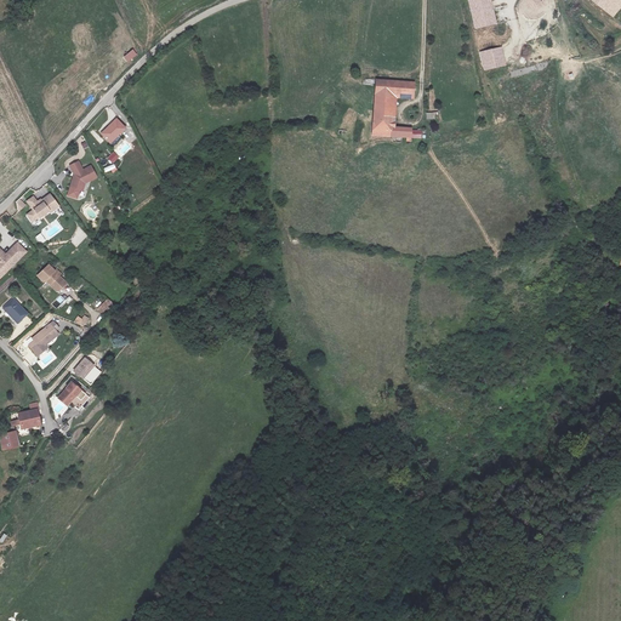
[(491,0),(467,0),(474,29),(497,24),(491,0)]
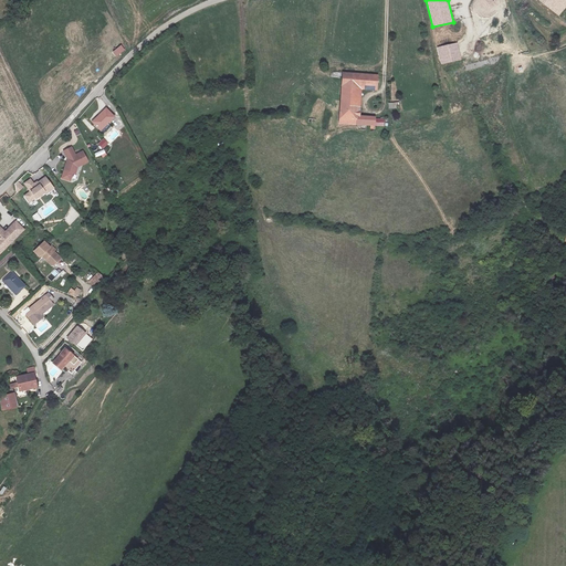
[(479,0),(485,9),(495,2),(493,0),(479,0)]
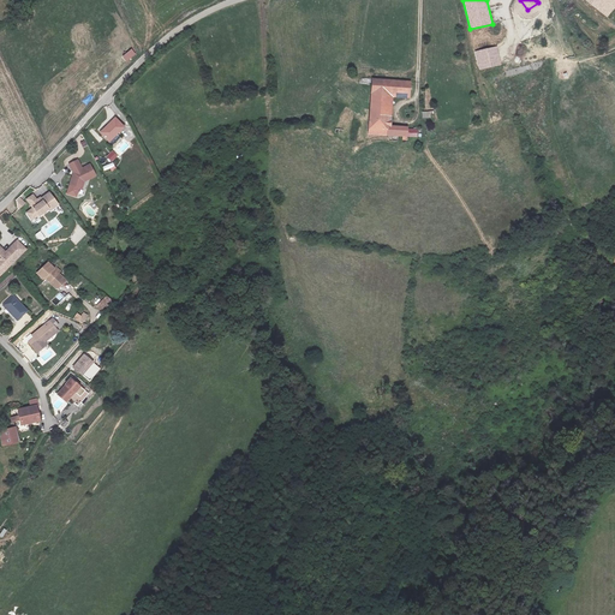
[(599,25),(613,12),(604,5),(608,0),(580,0),(577,5),(599,25)]
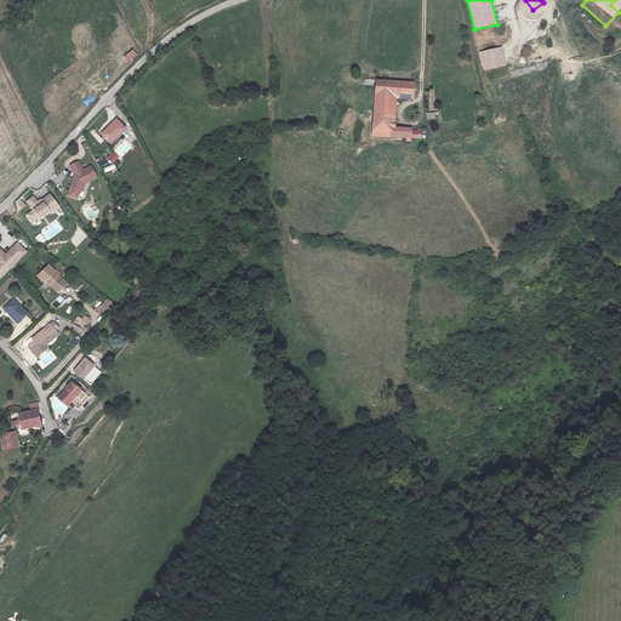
[(484,73),(507,67),(502,46),(479,52),(484,73)]
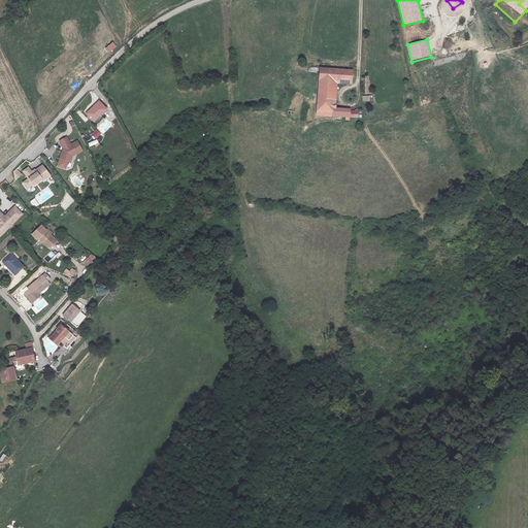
[(108,54),(117,46),(113,42),(104,48),(108,54)]
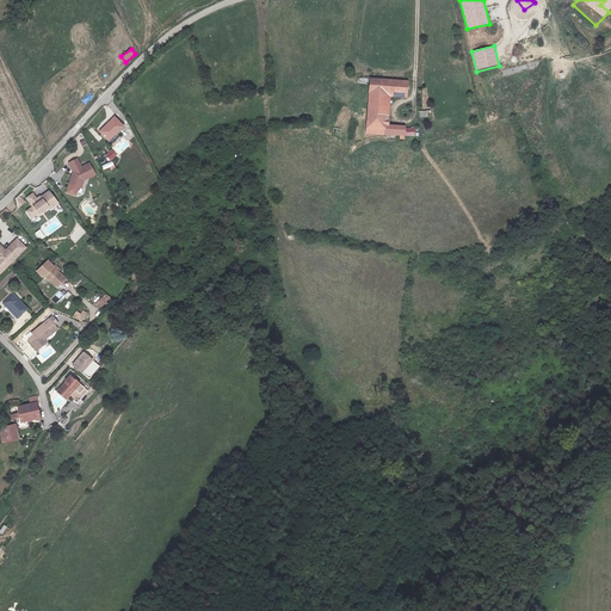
[(364,143),(400,144),(400,134),(381,134),(381,103),(401,102),(401,88),(363,87),(364,143)]
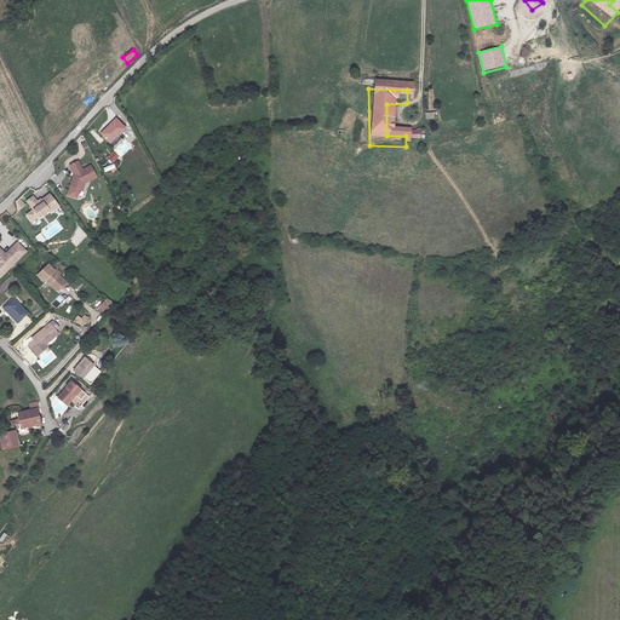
[(112,131),(98,145),(108,155),(122,139),(112,131)]
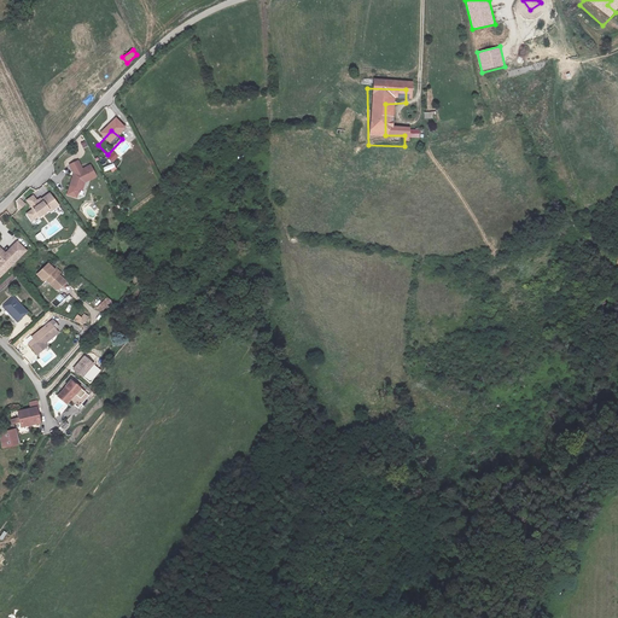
[(114,151),(106,158),(111,164),(118,157),(114,151)]
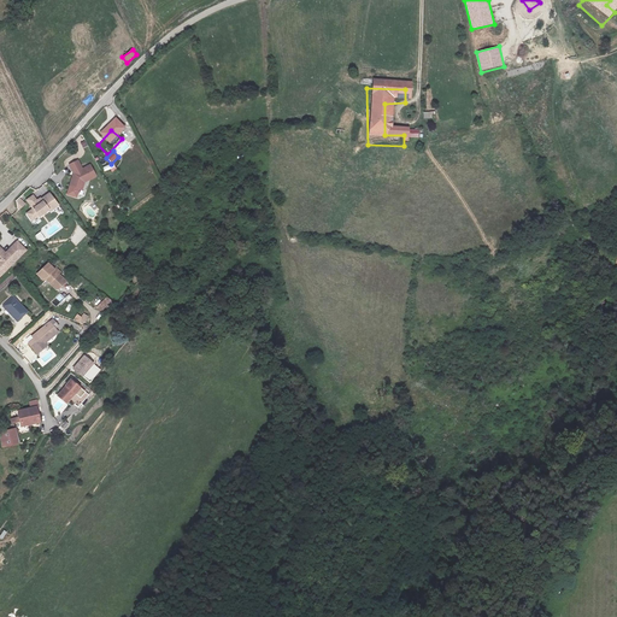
[(76,171),(69,175),(72,183),(69,195),(78,199),(80,195),(82,195),(83,193),(95,186),(89,175),(81,180),(76,171)]
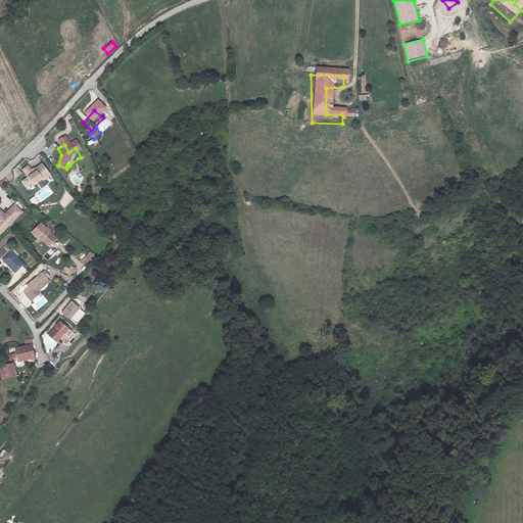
[(18,168),(12,171),(16,177),(21,175),(18,168)]
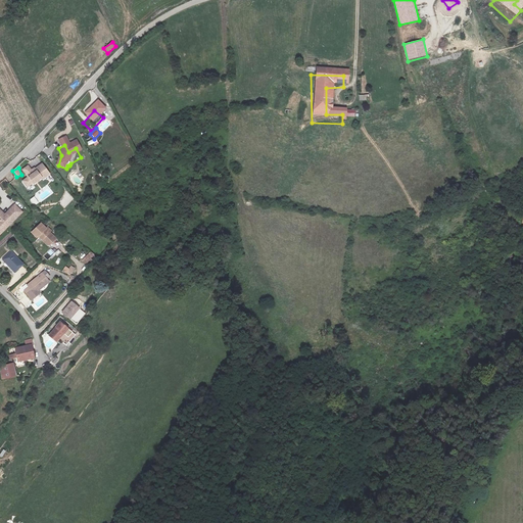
[(28,175),(22,179),(28,186),(22,190),(27,196),(32,192),(33,193),(41,186),(40,185),(46,180),(41,173),(32,180),(28,175)]
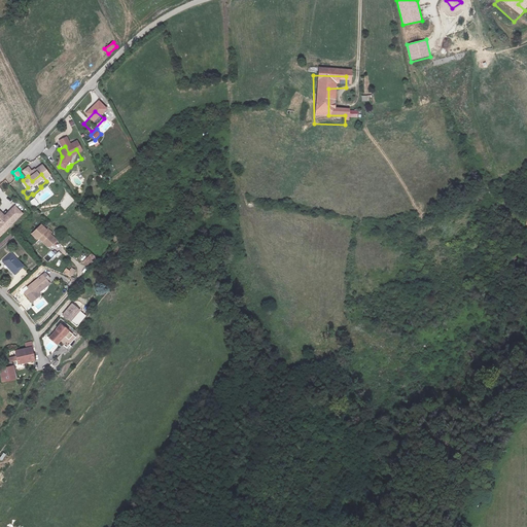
[(30,201),(35,208),(40,204),(35,198),(30,201)]
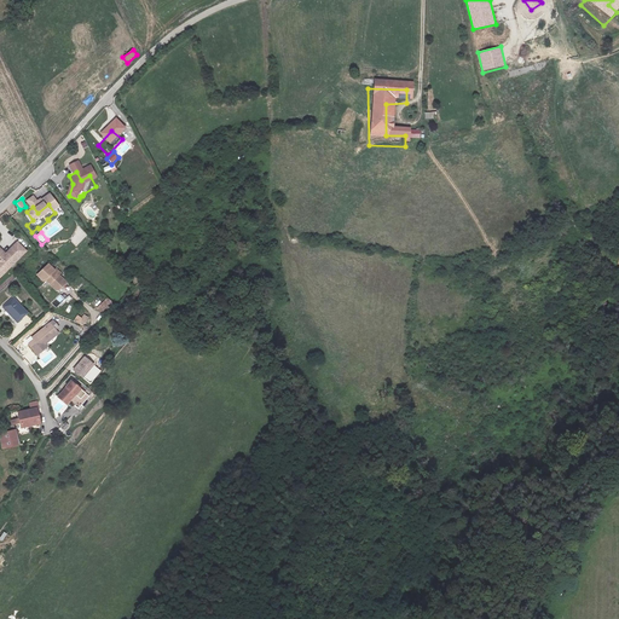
[(0,250),(0,266),(0,267),(0,266),(0,282),(1,283),(27,258),(18,248),(9,259),(6,260),(0,253),(0,250)]
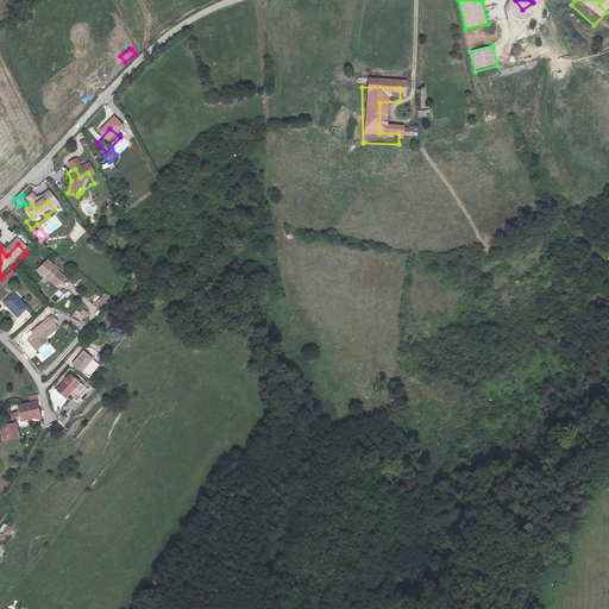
[(50,264),(37,276),(42,282),(45,281),(49,277),(52,281),(49,286),(54,290),(57,289),(64,282),(58,275),(60,275),(50,264)]
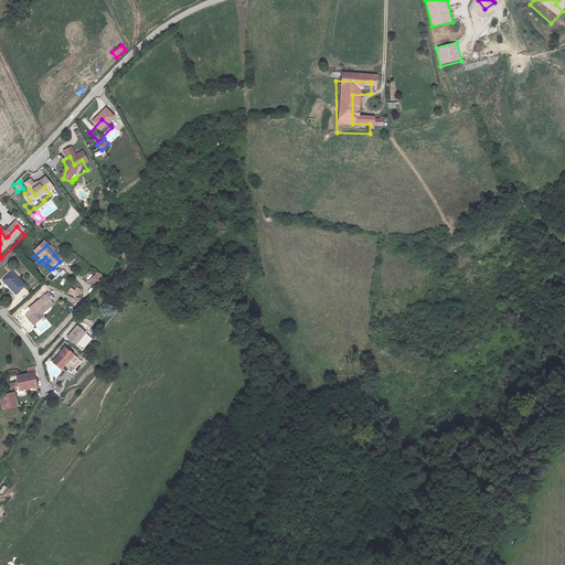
[(57,272),(54,269),(48,277),(52,280),(59,274),(57,273),(57,272)]
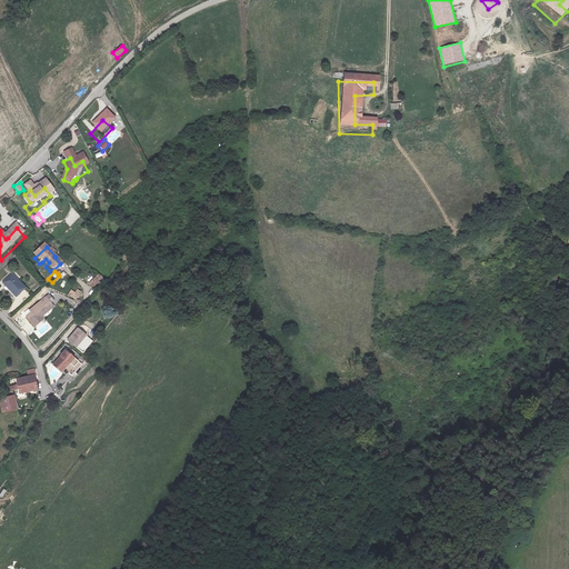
[(89,283),(96,290),(105,280),(99,273),(89,283)]
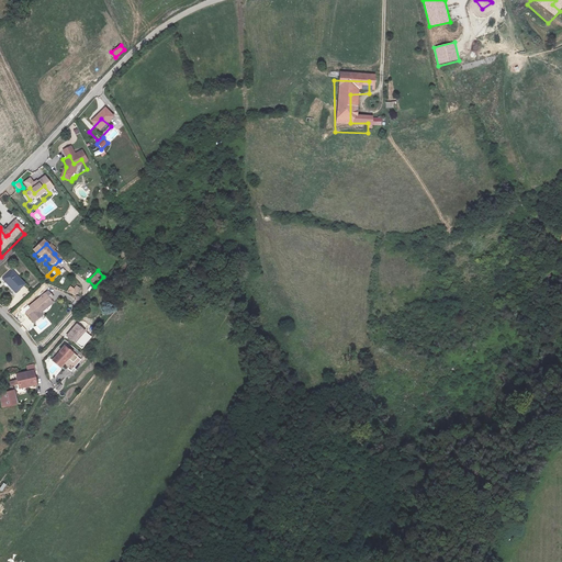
[(26,290),(13,277),(6,283),(13,291),(11,292),(17,299),(26,290)]
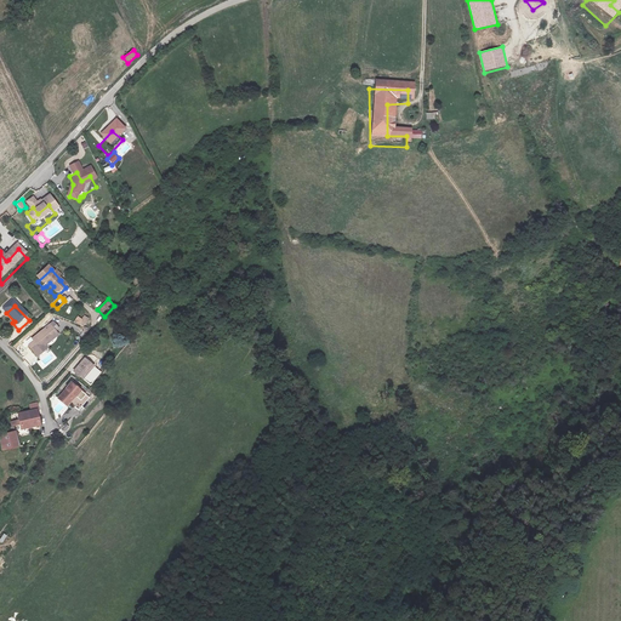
[(81,319),(78,315),(74,322),(83,328),(90,319),(85,315),(81,319)]
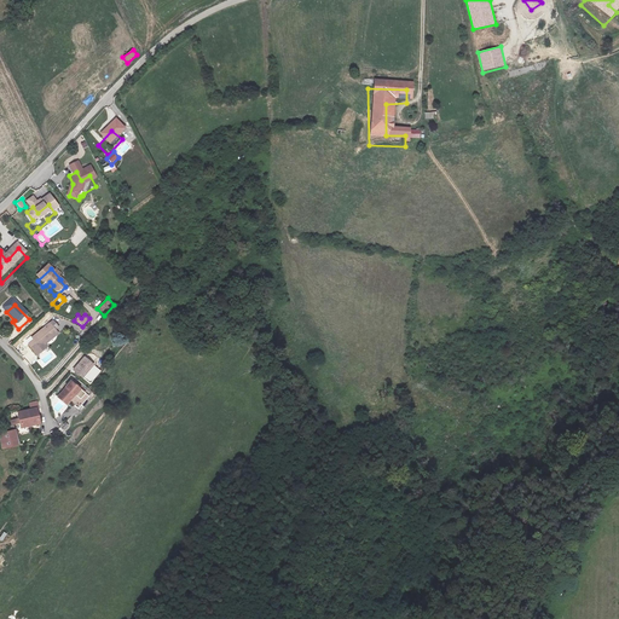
[(56,342),(61,339),(56,333),(38,343),(39,346),(33,351),(41,363),(48,358),(46,353),(58,346),(56,342)]
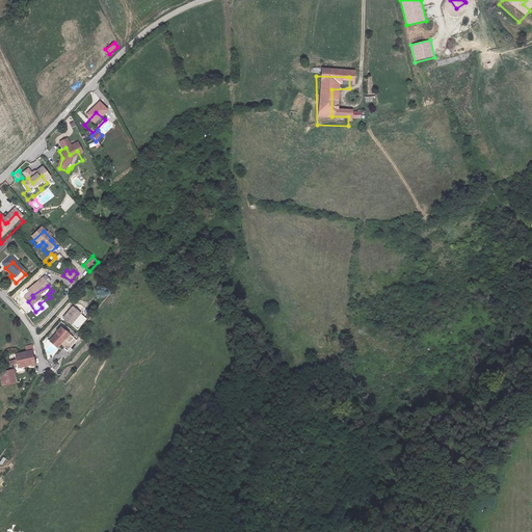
[(78,342),(87,331),(73,318),(63,329),(78,342)]
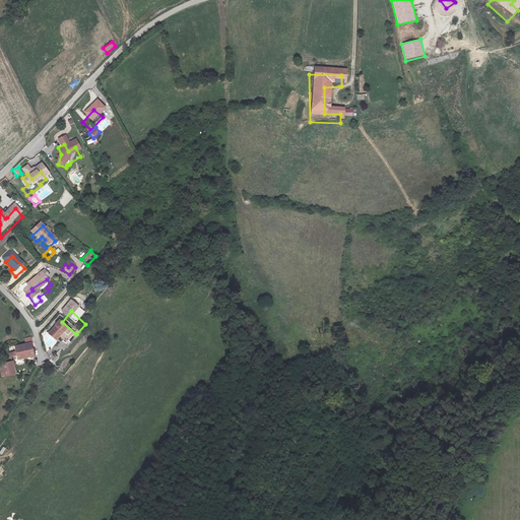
[(61,332),(52,342),(59,349),(68,338),(61,332)]
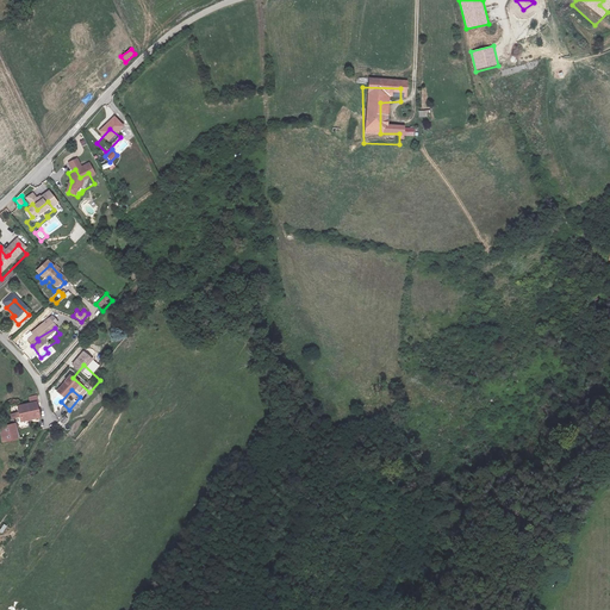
[(14,427),(39,424),(39,418),(39,411),(19,414),(20,421),(10,422),(11,428),(0,430),(0,441),(2,449),(18,446),(14,427)]
